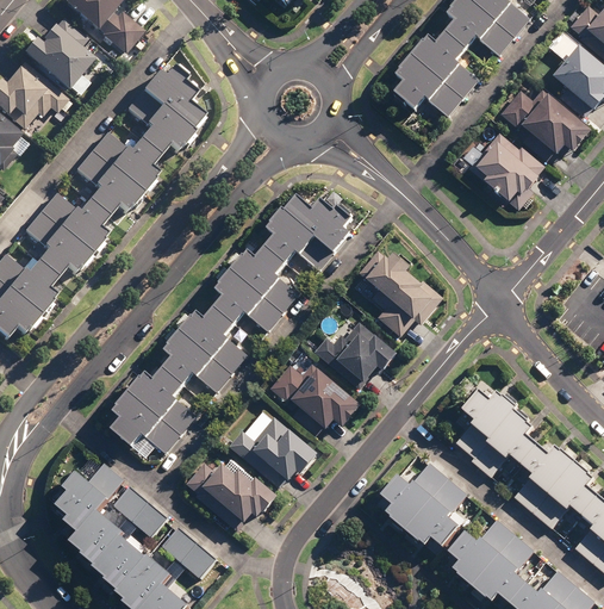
[(64,0),(63,1),(124,56),(143,35),(122,14),(132,2),(129,0),(64,0)]
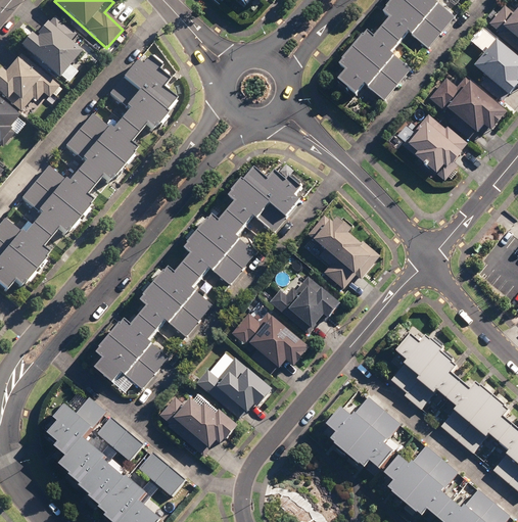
[(237,0),(250,11),(259,0),(237,0)]
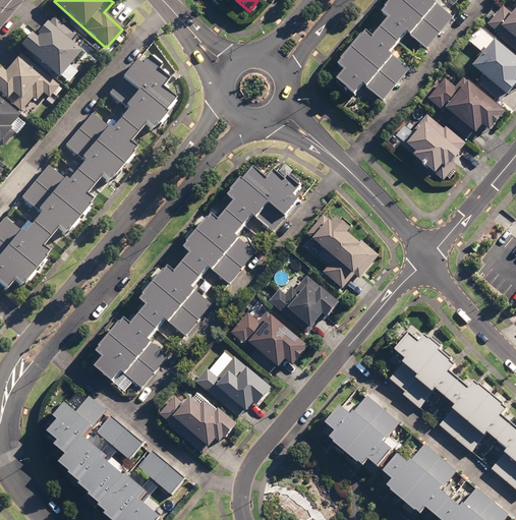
[(392,0),(332,73),(374,109),(465,0),(392,0)]
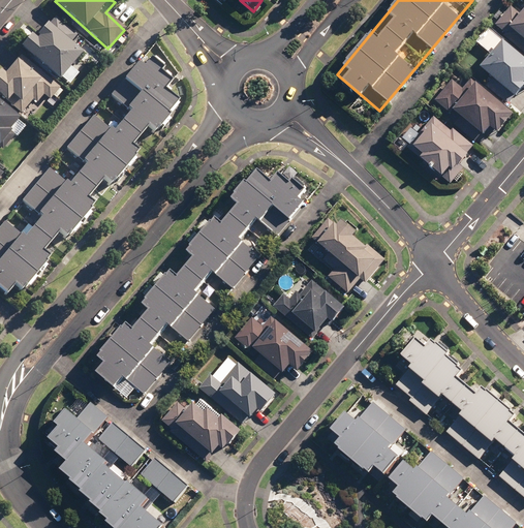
[(523,8),(520,13),(510,4),(493,23),(523,52),(523,8)]
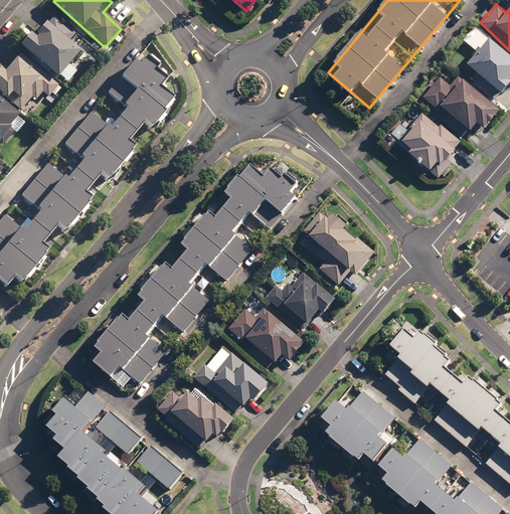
[(71,34),(51,16),(35,32),(32,29),(18,42),(57,76),(58,75),(65,81),(74,70),(67,64),(78,52),(66,41),(71,34)]
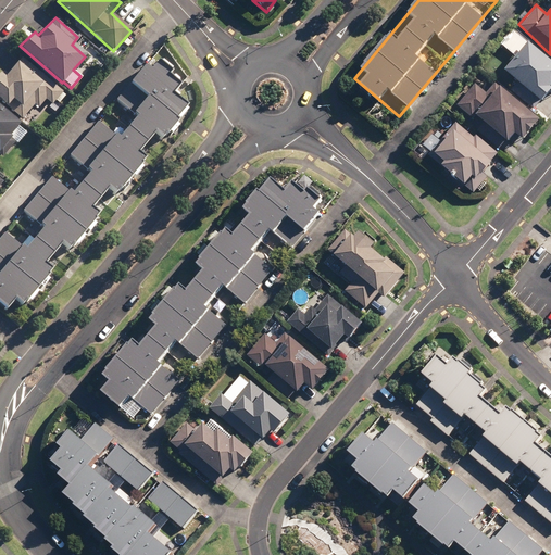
[(550,58),(529,38),(503,68),(516,80),(510,88),(533,106),(539,98),(543,101),(550,92),(550,58)]
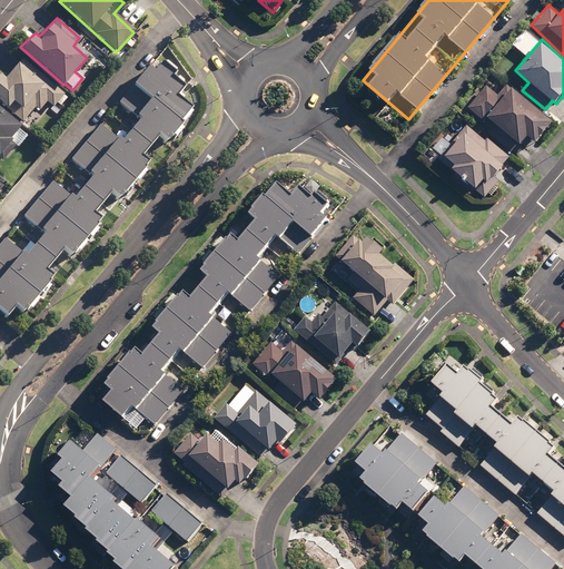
[(150,57),(0,236),(0,311),(15,324),(201,99),(150,57)]
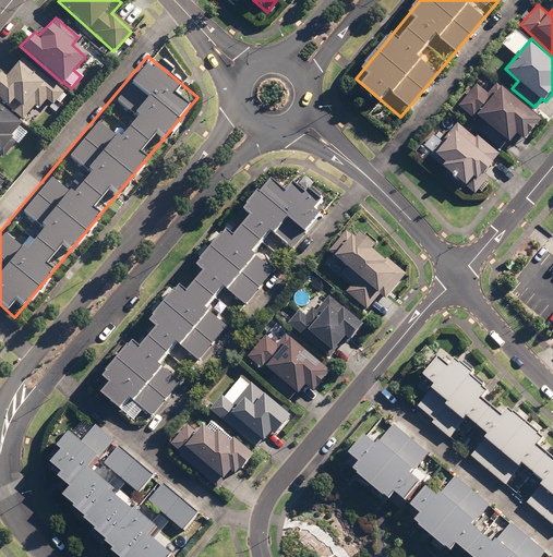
[(49,104),(60,92),(20,57),(4,73),(2,71),(0,73),(0,100),(8,107),(12,101),(15,104),(10,110),(20,120),(24,114),(27,118),(44,99),(49,104)]
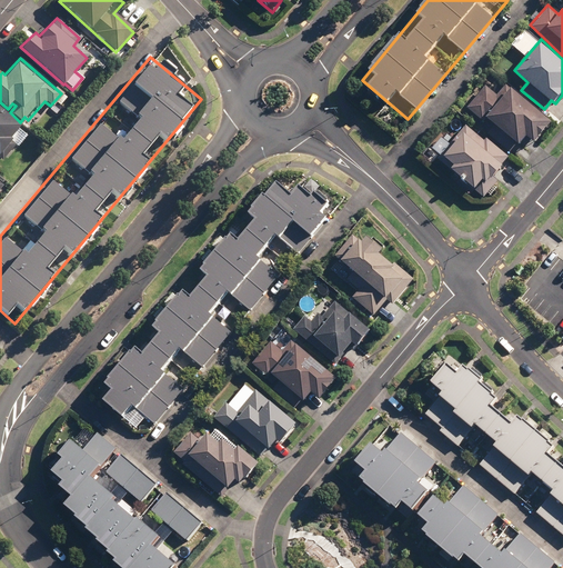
[(510,90),(504,85),(496,93),(483,82),(463,105),(481,120),(483,118),(486,120),(489,118),(494,123),(486,132),(508,151),(516,140),(521,145),(530,136),(534,140),(552,121),(513,87),(510,90)]
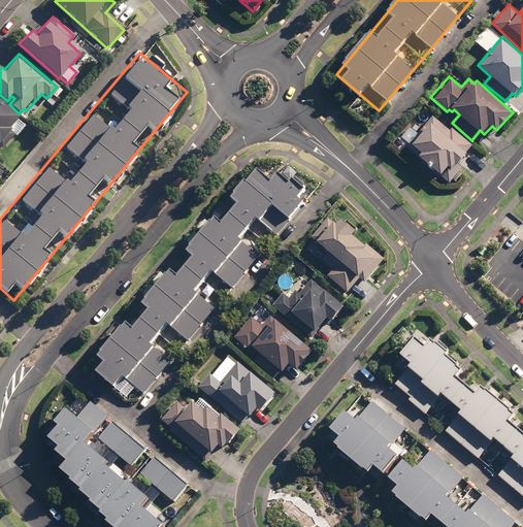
[(19,118),(0,101),(0,142),(11,129),(9,128),(19,118)]
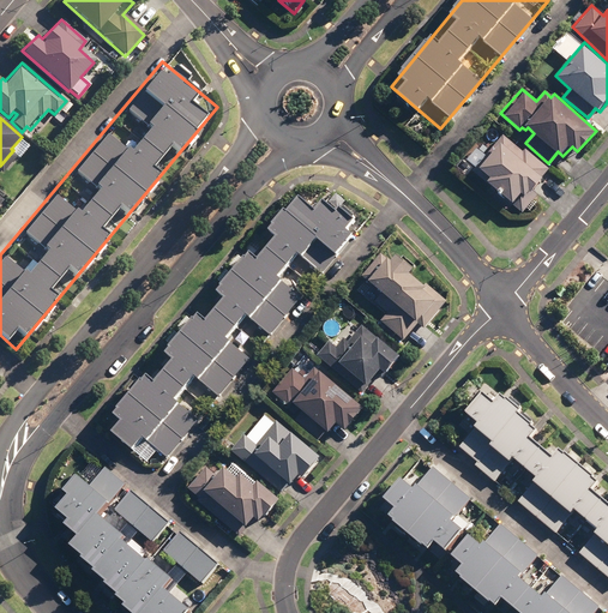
[(521,150),(501,134),(483,155),(475,148),(461,163),(494,192),(492,194),(503,203),(507,197),(515,204),(524,192),(527,194),(530,190),(533,192),(545,178),(540,173),(546,166),(523,146),(521,150)]
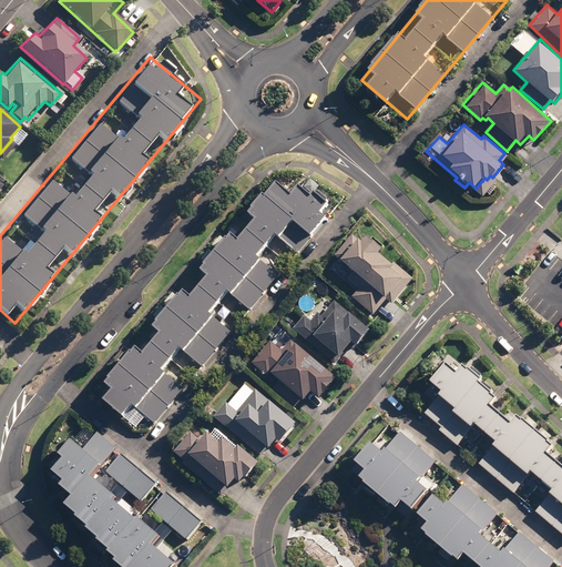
[(143,429),(328,202),(299,179),(292,188),(276,174),(98,393),(143,429)]
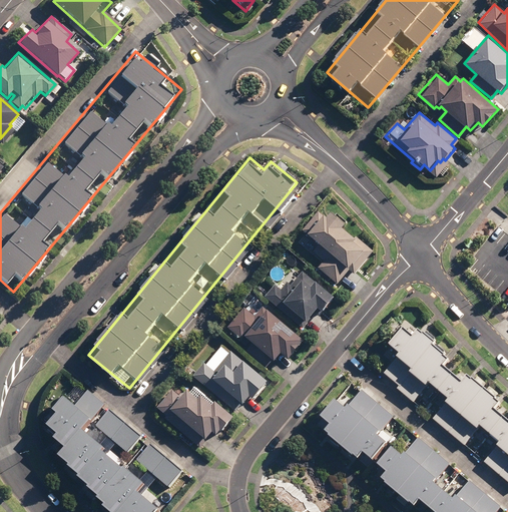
[(326,218),(318,210),(301,229),(317,244),(311,251),(321,260),(316,266),(336,284),(364,251),(369,254),(372,250),(343,226),(346,223),(333,211),(326,218)]
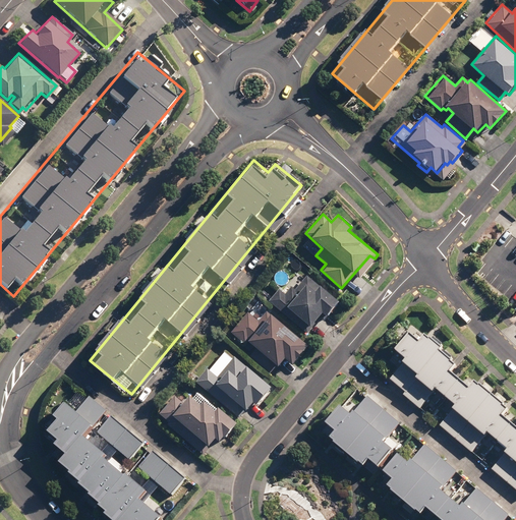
[(276,289),(268,299),(306,334),(326,312),(328,314),(340,301),(307,274),(294,289),(290,285),(282,294),(276,289)]
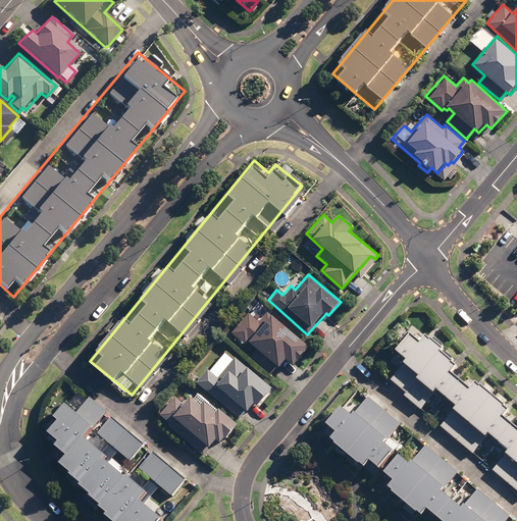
[(310,347),(267,309),(257,320),(249,312),(230,332),(244,344),(247,341),(255,348),(248,355),(269,373),(277,365),(279,367),(288,358),(295,364),(310,347)]
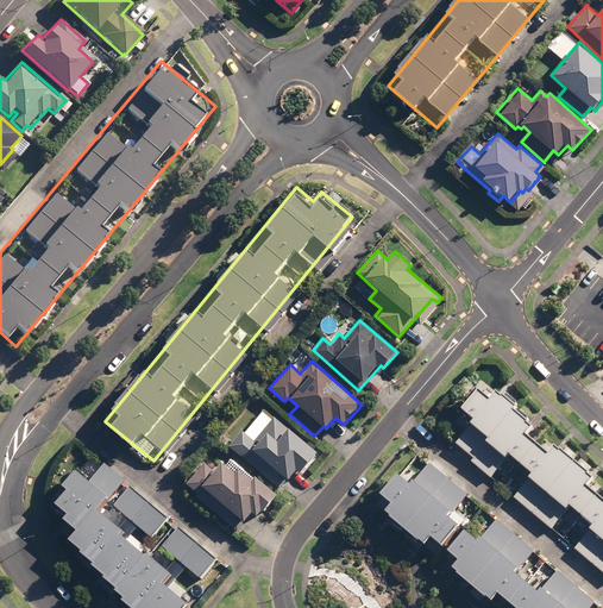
[(453,428),(445,438),(490,477),(509,456),(529,474),(512,494),(551,528),(572,506),(591,524),(575,543),(602,568),(602,488),(479,380),(444,420),(453,428)]
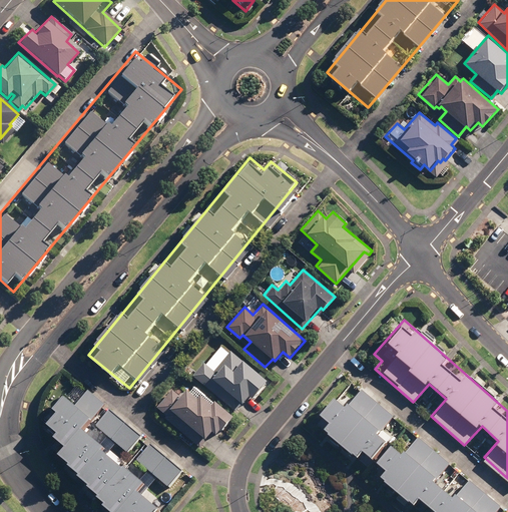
[(202,361),(191,374),(235,412),(242,404),(243,405),(251,396),(256,399),(270,383),(243,360),(242,362),(229,350),(224,356),(217,350),(205,364),(202,361)]
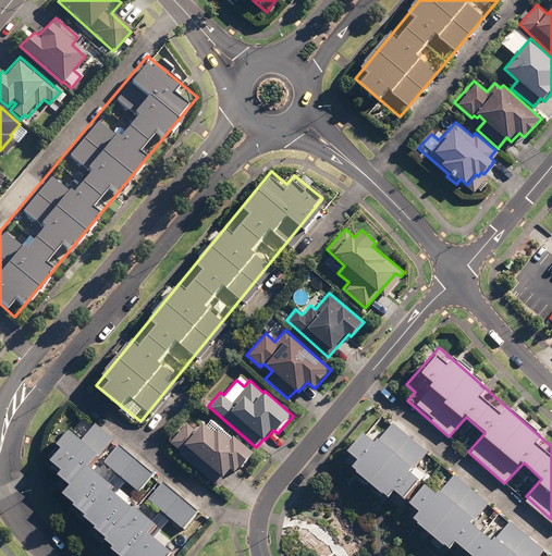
[(186,422),(169,442),(217,485),(233,468),(237,472),(256,453),(235,434),(232,439),(220,427),(216,431),(206,422),(196,432),(186,422)]
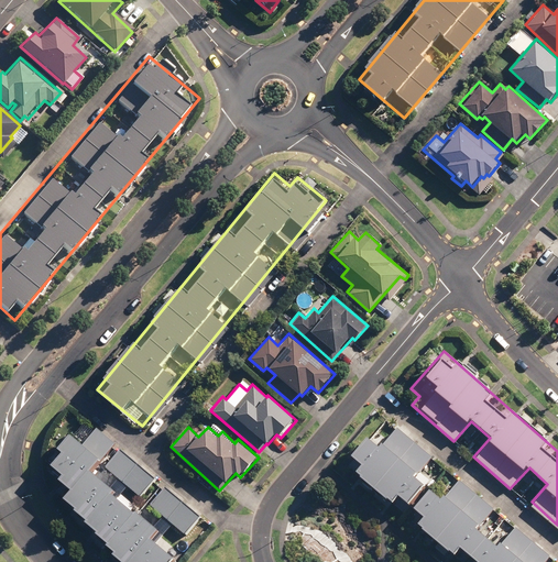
[(97,460),(185,533),(199,517),(95,428),(84,442),(70,432),(47,460),(76,489),(65,502),(117,561),(171,561),(175,557),(153,537),(159,529),(89,470),(97,460)]
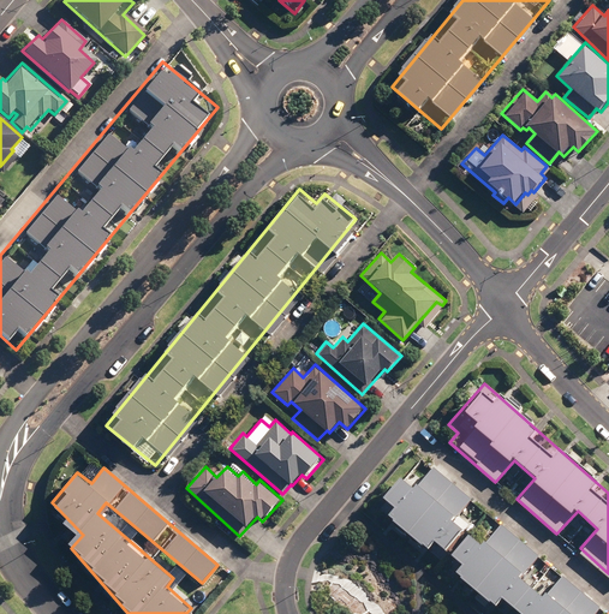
[(389,501),(398,508),(392,514),(400,522),(395,528),(405,536),(410,531),(413,535),(409,540),(419,548),(423,543),(430,549),(437,541),(448,550),(466,530),(453,519),(470,499),(433,468),(416,487),(406,480),(389,501)]
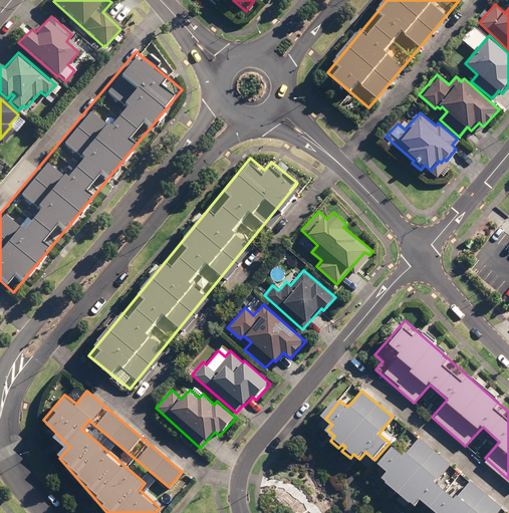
[(448,464),(416,438),(404,452),(397,447),(382,466),(389,472),(384,479),(389,484),(387,486),(395,492),(398,489),(418,505),(423,499),(439,512),(496,512),(501,507),(469,481),(456,497),(434,480),(448,464)]
